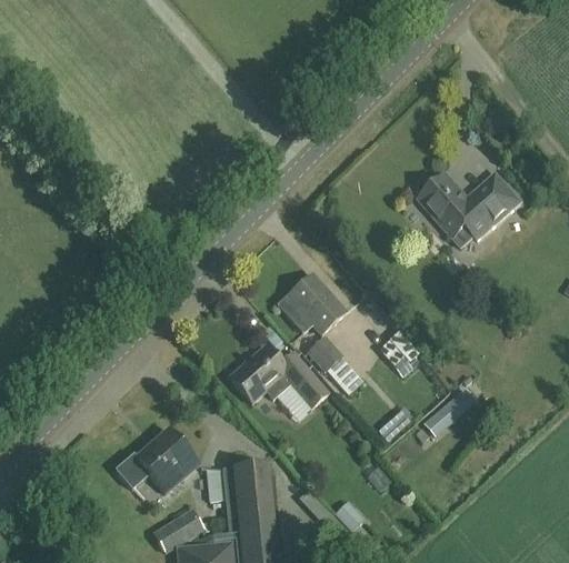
[(478,239),(521,201),(496,173),(468,198),(447,174),(419,199),(461,247),(475,234),(478,239)]
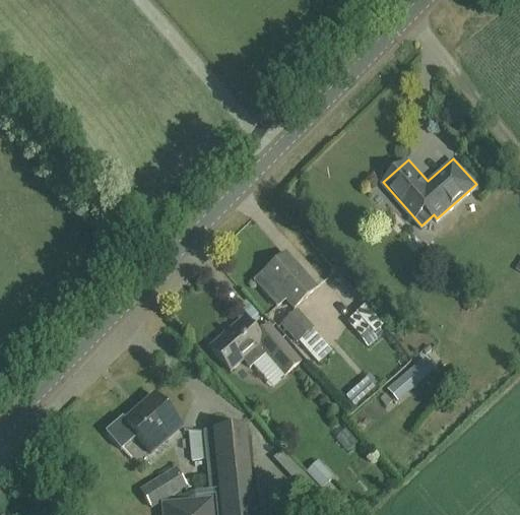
[(294,305),(316,285),(285,250),(254,277),(277,303),(285,296),(294,305)]
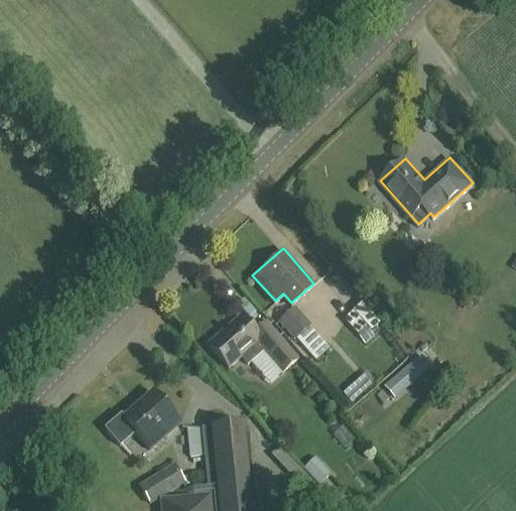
[(373,342),(381,333),(374,327),(383,316),(361,295),(343,314),(373,342)]
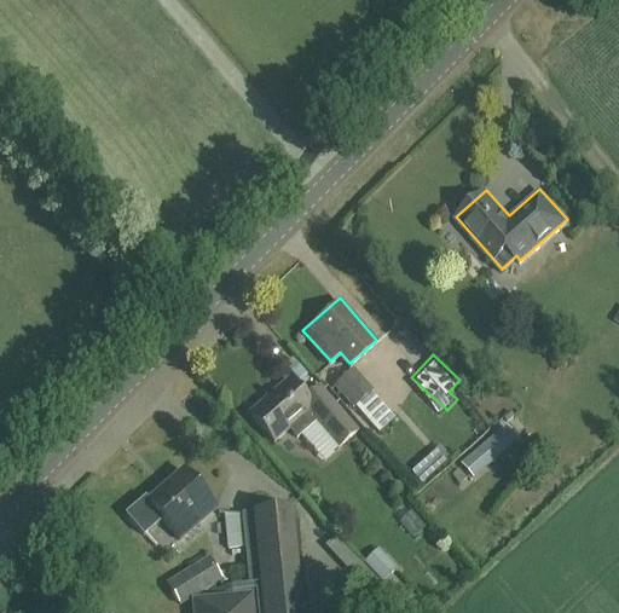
[(353,403),(371,386),(353,366),(335,382),(353,403)]
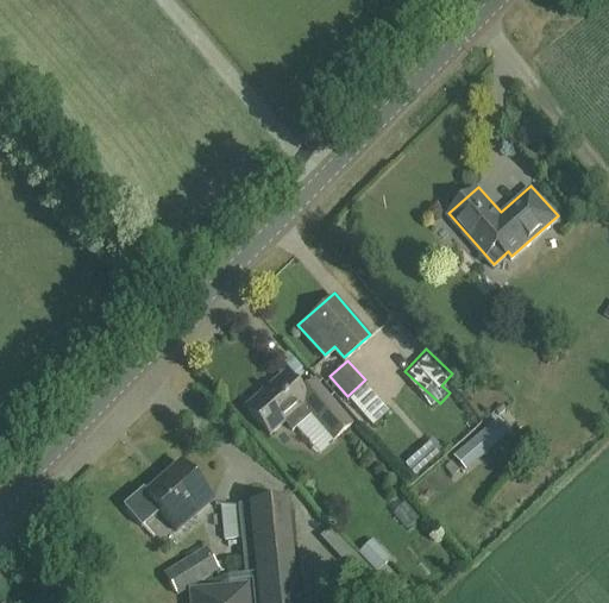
[(311,409),(334,434),(352,419),(320,384),(308,396),(284,369),(245,402),(270,431),(284,418),(292,427),(311,409)]
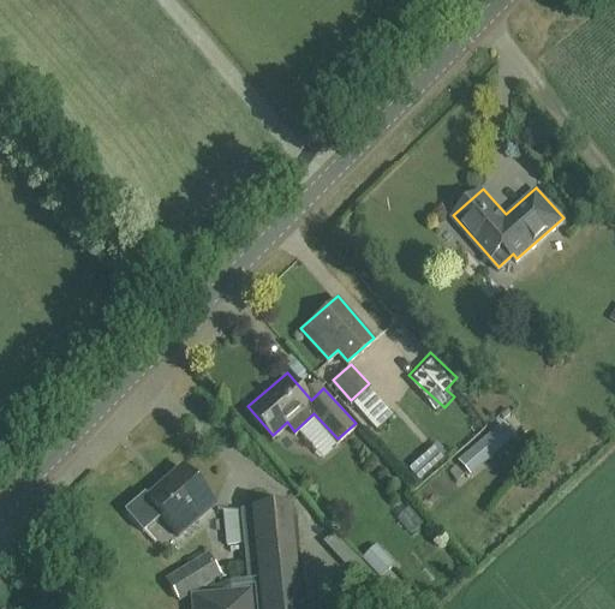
[(390,411),(368,386),(352,399),(376,425),(390,411)]
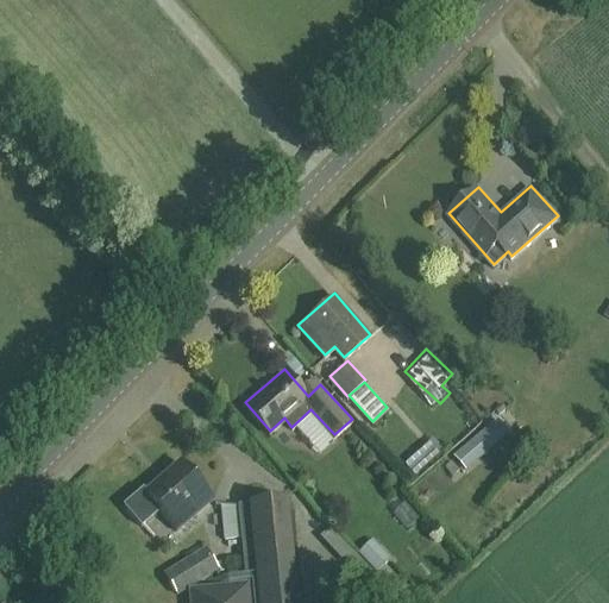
[(465,468),(510,428),(497,414),(452,452),(465,468)]
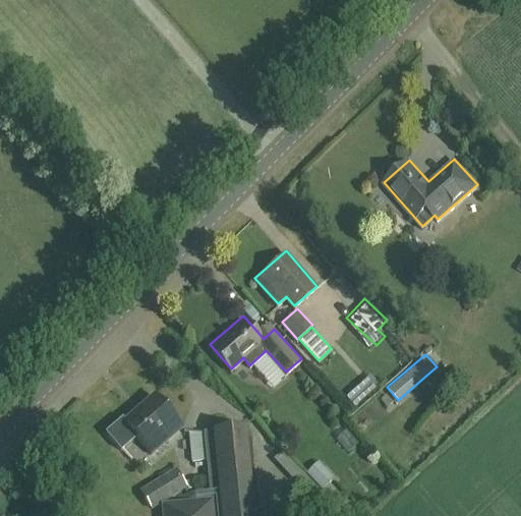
[(363,406),(380,390),(367,378),(351,394),(363,406)]
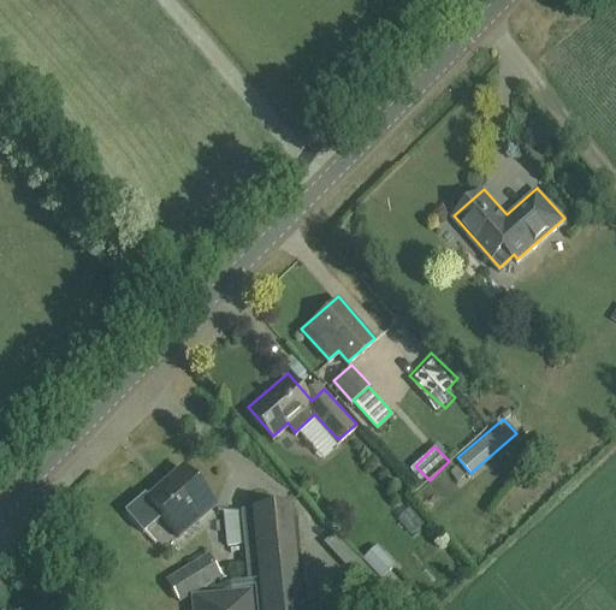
[(142,528),(160,513),(177,533),(215,501),(183,463),(147,496),(143,492),(124,509),(142,528)]
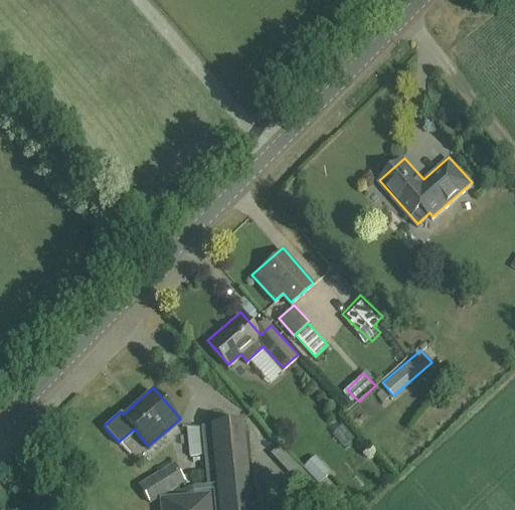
[(193,492),(160,495),(161,509),(250,509),(242,420),(202,425),(207,483),(192,485),(193,492)]
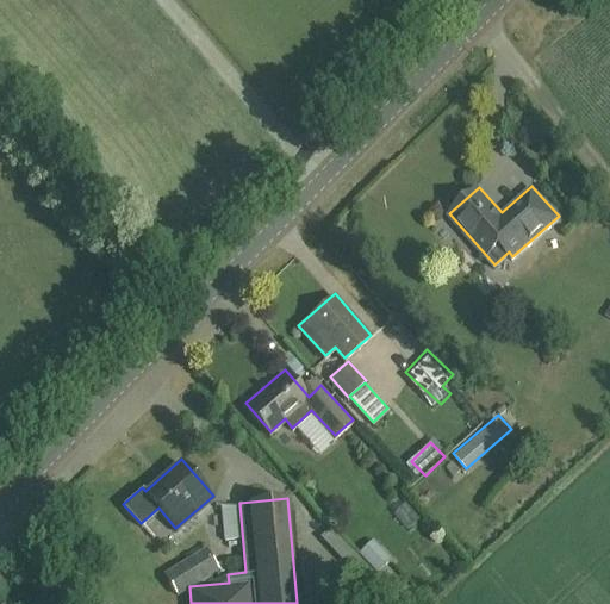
[(391,556),(373,536),(358,550),(377,570),(391,556)]
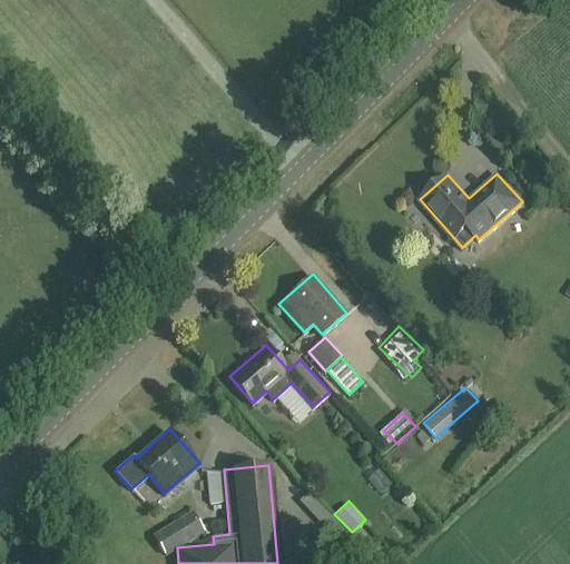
[(203,527),(192,511),(155,533),(166,551),(203,527)]
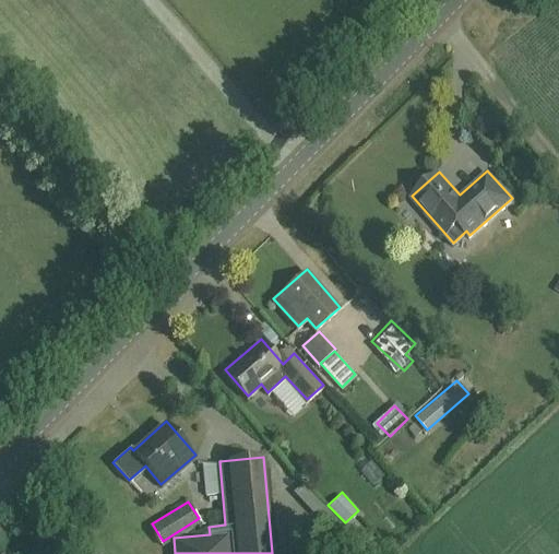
[(372,553),(357,537),(347,546),(354,553),(372,553)]
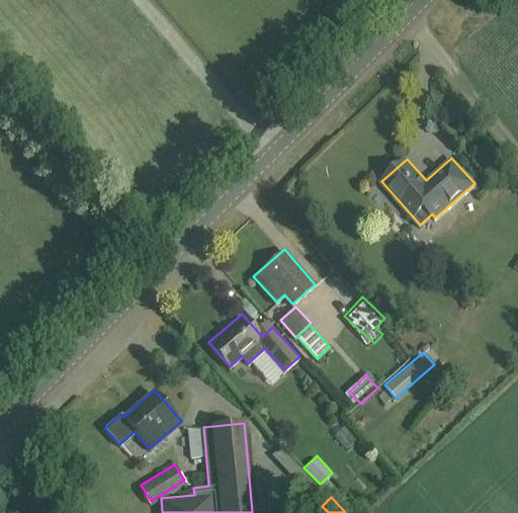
All buildings are outlined.
